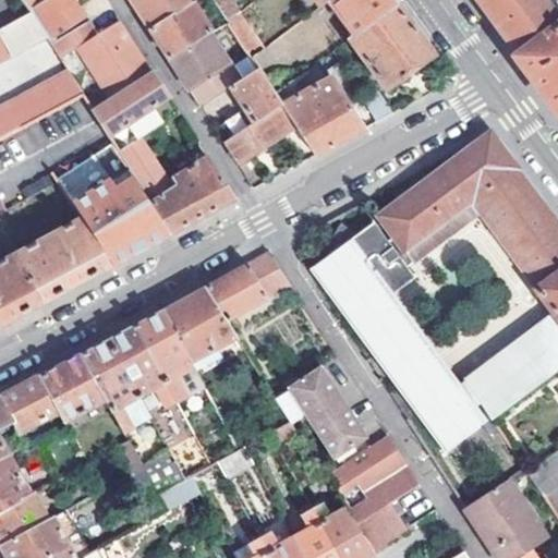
[(51,43),(89,17),(80,2),(77,0),(46,0),(40,3),(38,0),(24,0),(33,14),(47,37),(51,43)]
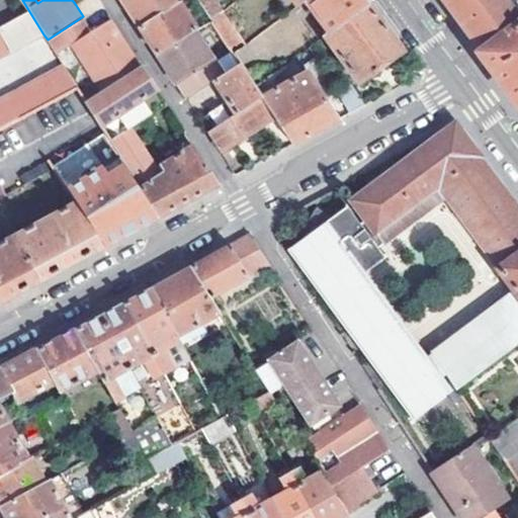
[(176,4),(173,0),(120,0),(124,5),(140,27),(176,4)]
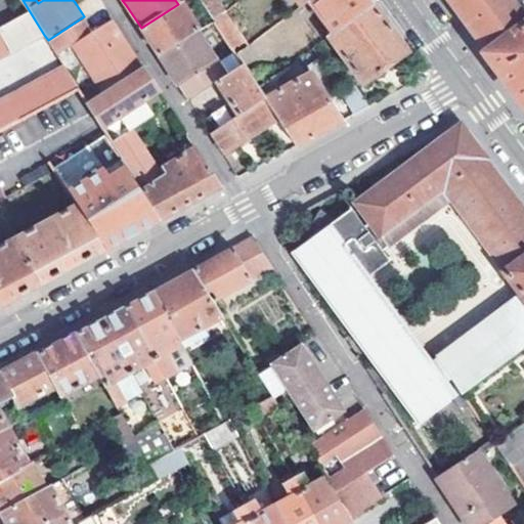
[(369,0),(309,0),(309,1),(334,33),(374,4),(369,0)]
